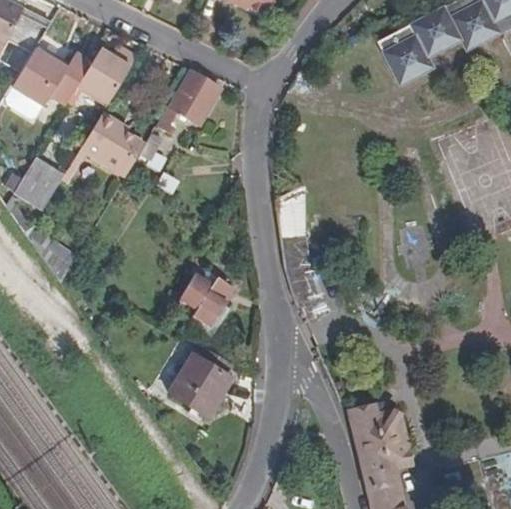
[(48,27),(5,0),(0,0),(0,55),(7,44),(30,57),(32,54),(48,27)]
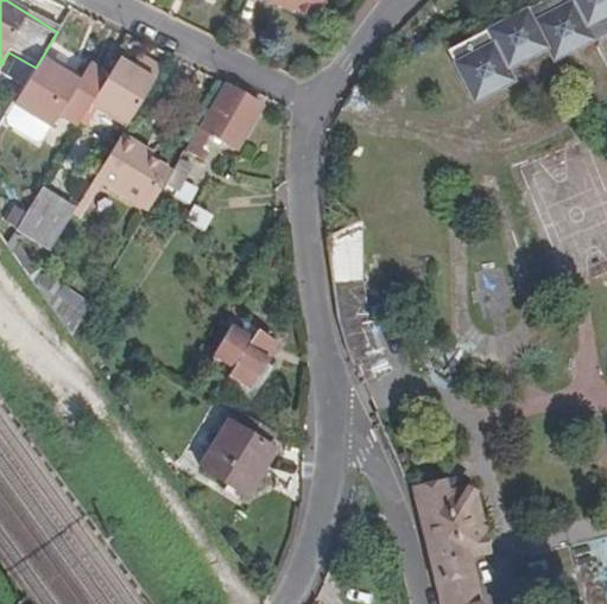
[(314,16),(321,0),(276,0),(280,2),(282,0),(314,16)]
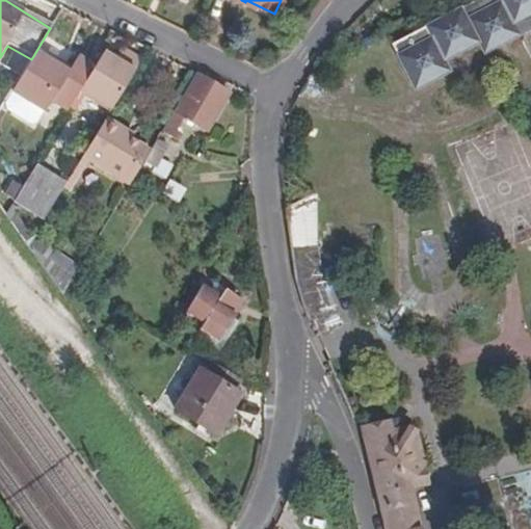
[(514,24),(530,16),(530,0),(475,0),(393,43),(416,89),(450,72),(446,60),(479,44),(484,54),(510,41),(514,24)]
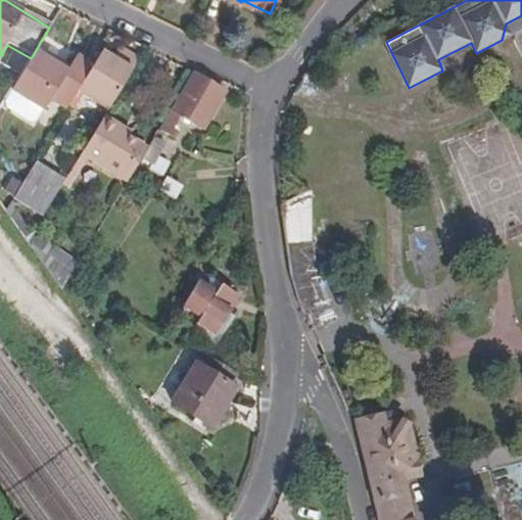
[(514,35),(521,31),(521,15),(506,24),(502,40),(514,35)]
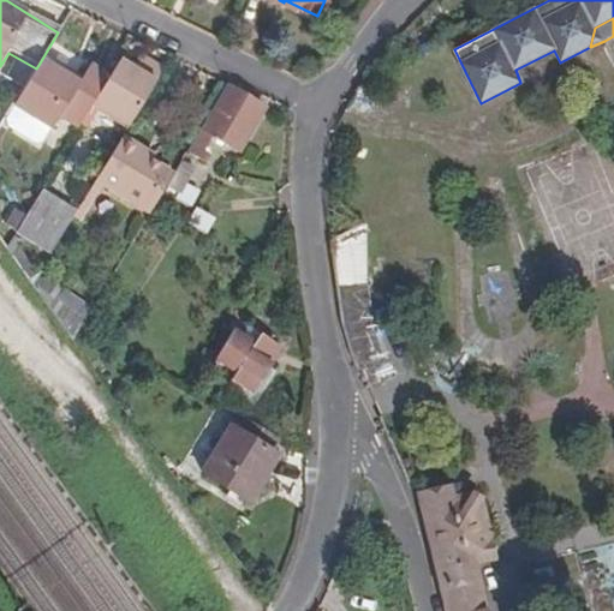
[(135,67),(159,75),(164,59),(139,52),(135,67)]
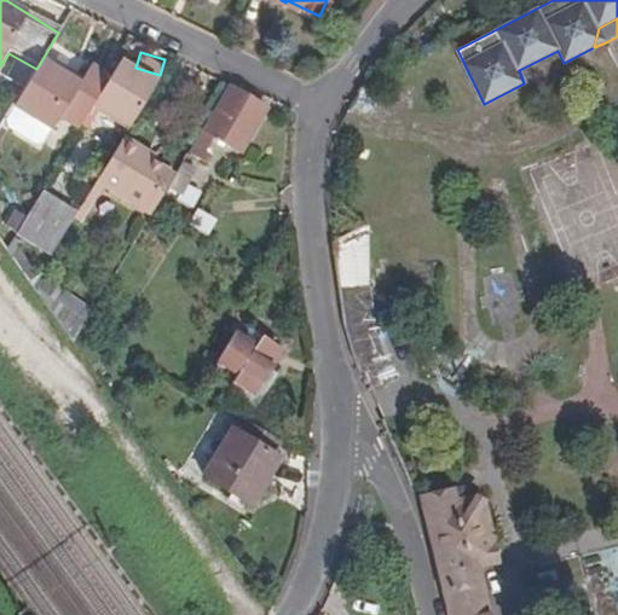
[(131,126),(157,82),(119,59),(105,82),(93,104),(131,127),(131,126)]
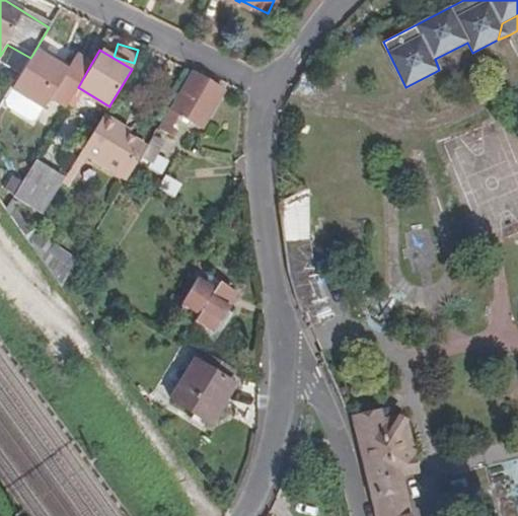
[(64,111),(78,87),(88,69),(73,60),(65,74),(32,55),(30,58),(10,92),(42,112),(49,101),(64,111)]
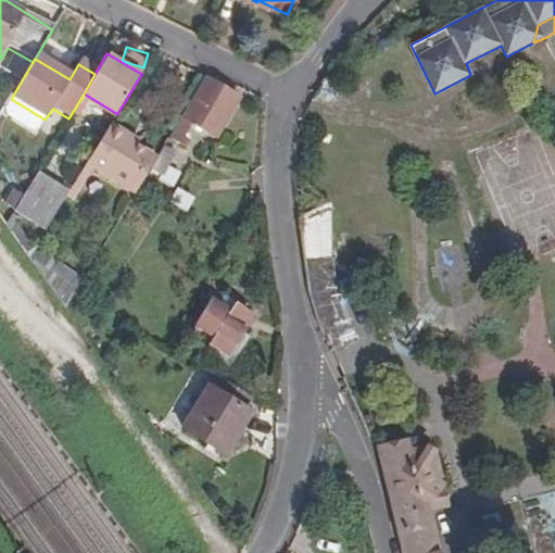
[(217,80),(224,71),(212,65),(206,74),(210,75),(173,137),(187,145),(190,137),(187,136),(194,122),(219,136),(243,95),(217,80)]
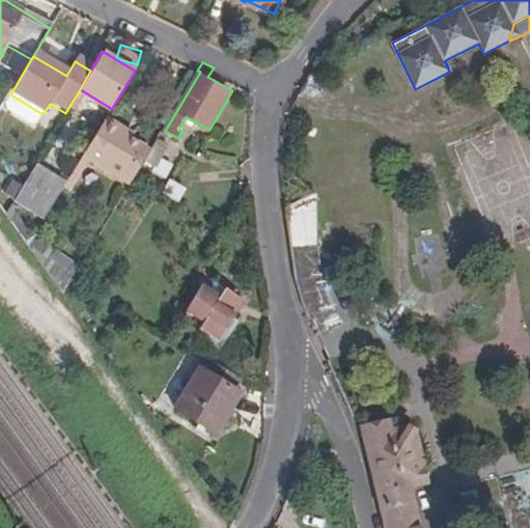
[(0,115),(9,121),(14,113),(3,107),(0,111),(0,115)]
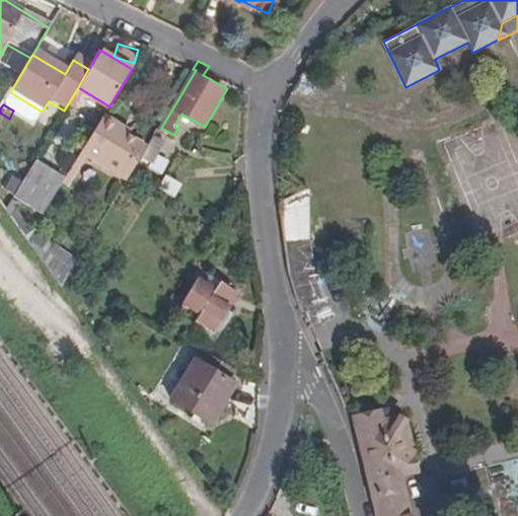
[(124,178),(143,144),(120,130),(122,126),(104,116),(82,153),(124,178)]
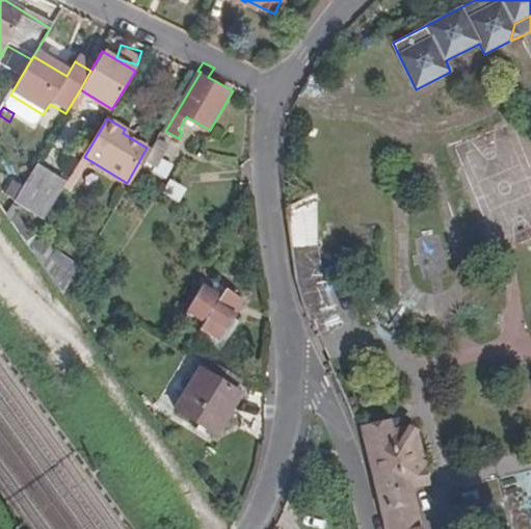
[(161,162),(171,144),(162,139),(147,166),(167,178),(173,168),(161,162)]
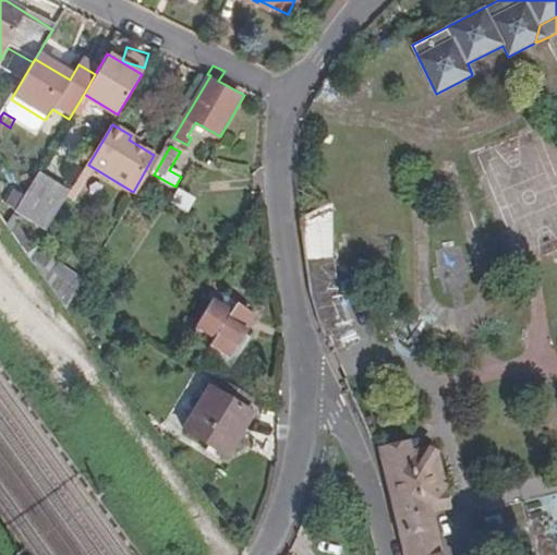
[(70,185),(40,167),(32,181),(16,207),(47,225),(70,185)]
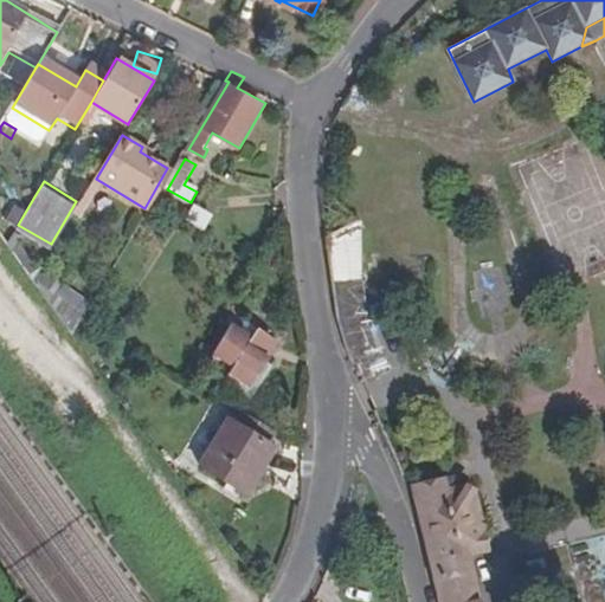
[(0,213),(18,225),(34,196),(10,182),(0,196),(0,213)]
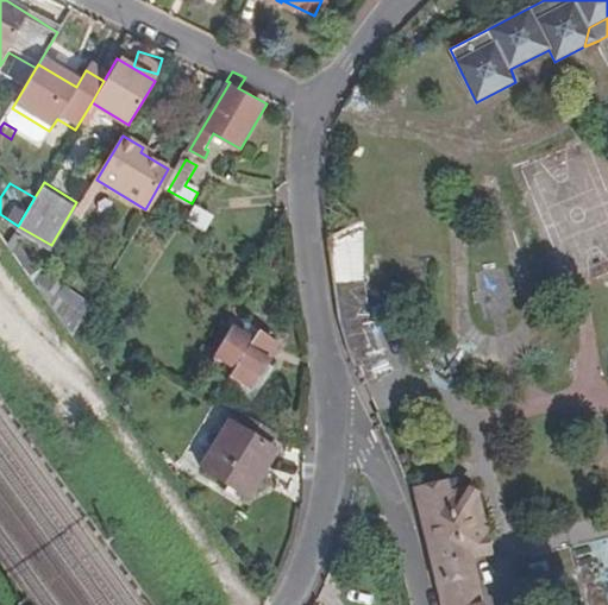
[(194,203),(186,219),(205,228),(213,213),(194,203)]
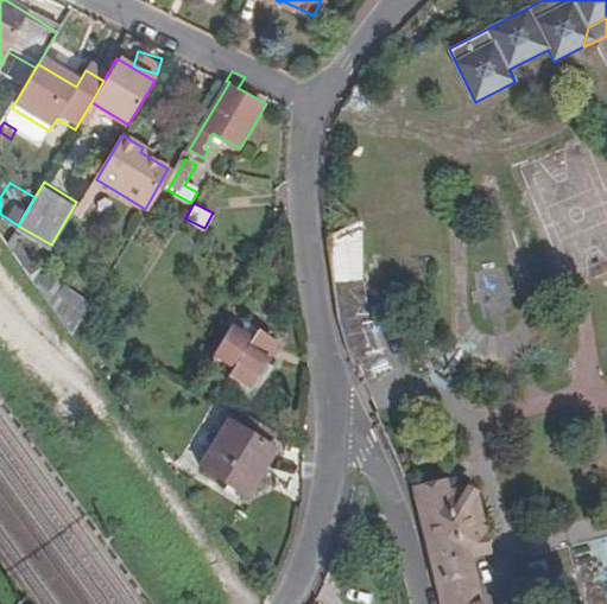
[(372,332),(366,274),(335,280),(345,337),(372,332)]
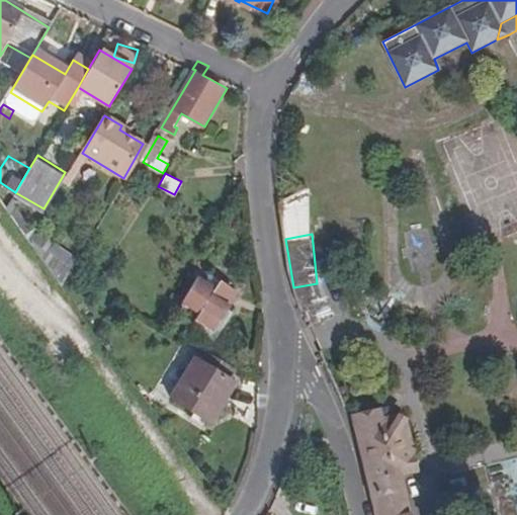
[(229,308),(239,290),(212,274),(208,280),(198,275),(183,299),(201,312),(193,325),(217,339),(234,311),(229,308)]
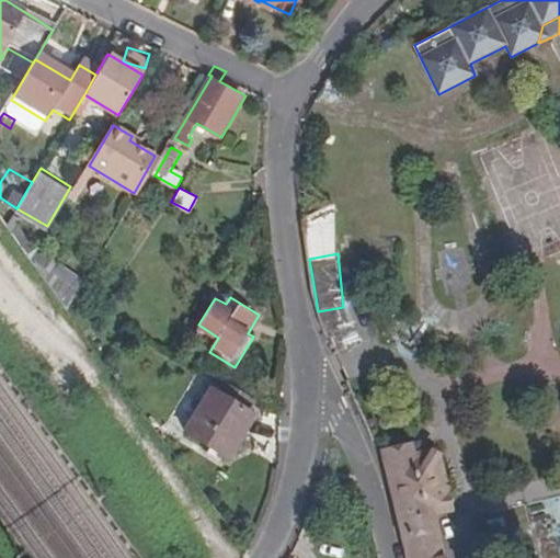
[(352,329),(343,307),(318,311),(330,338),(352,329)]
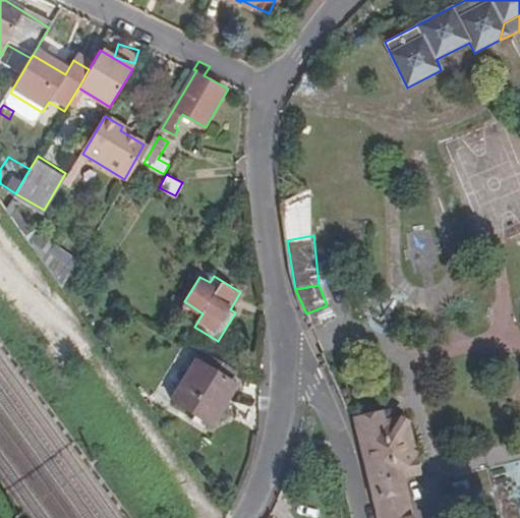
[(310,325),(332,315),(327,305),(306,313),(310,325)]
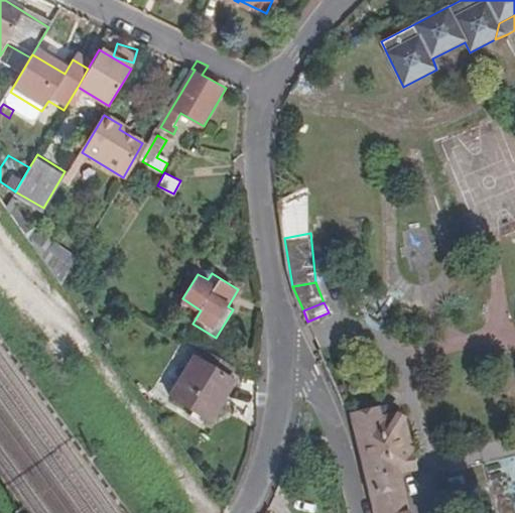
[(212,420),(235,381),(231,378),(237,366),(210,350),(203,361),(197,357),(173,397),(212,420)]
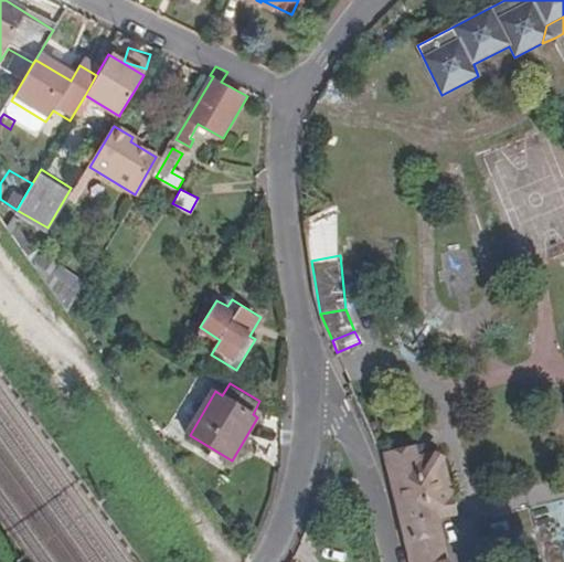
[(453,513),(437,453),(416,457),(414,447),(383,454),(395,505),(410,561),(446,561),(436,518),(453,513)]
